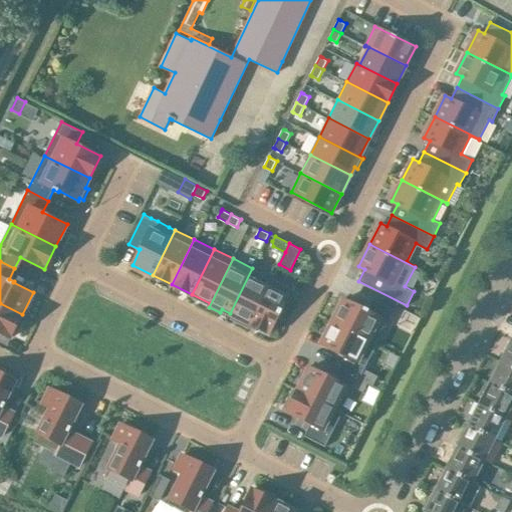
[(252,268),(230,313),(239,317),(237,320),(248,326),(272,278),(252,268)]
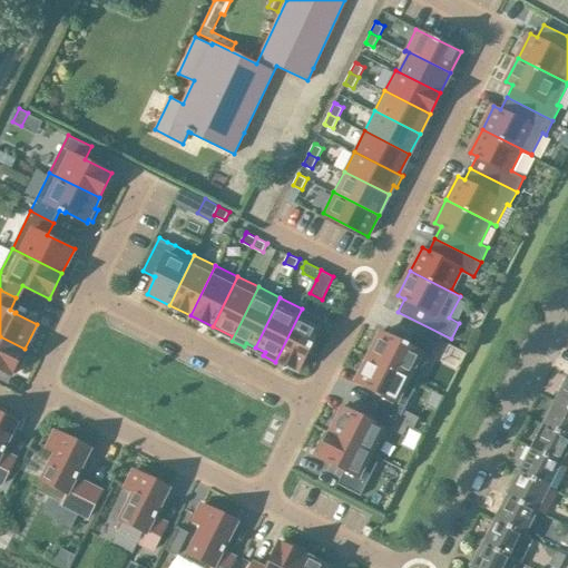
[(302,309),(275,362),(276,362),(277,359),(300,370),(310,349),(311,349),(314,343),(313,343),(324,320),(302,309)]
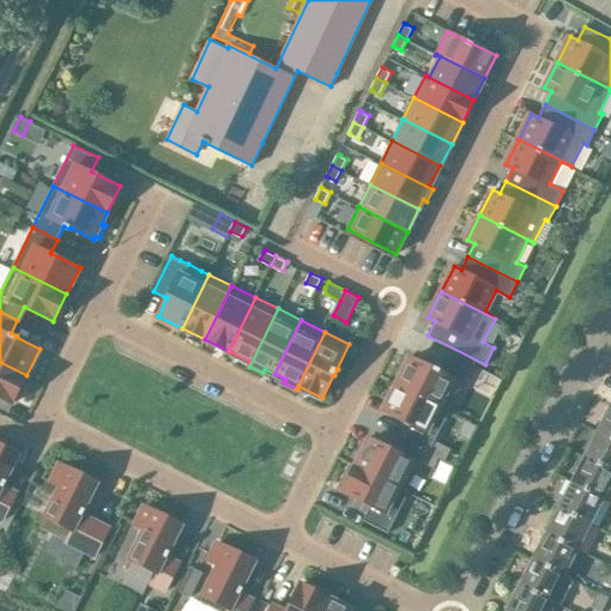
[(403,371),(397,382),(451,410),(471,369),(447,357),(440,369),(435,367),(434,368),(411,356),(410,360),(405,357),(399,369),(403,371)]
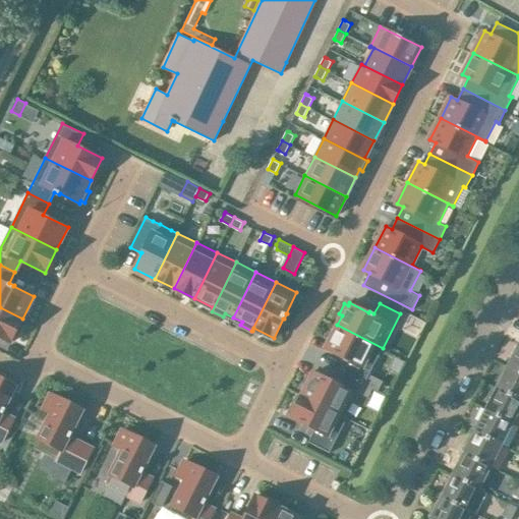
[(0,307),(0,336),(11,342),(22,319),(0,307)]
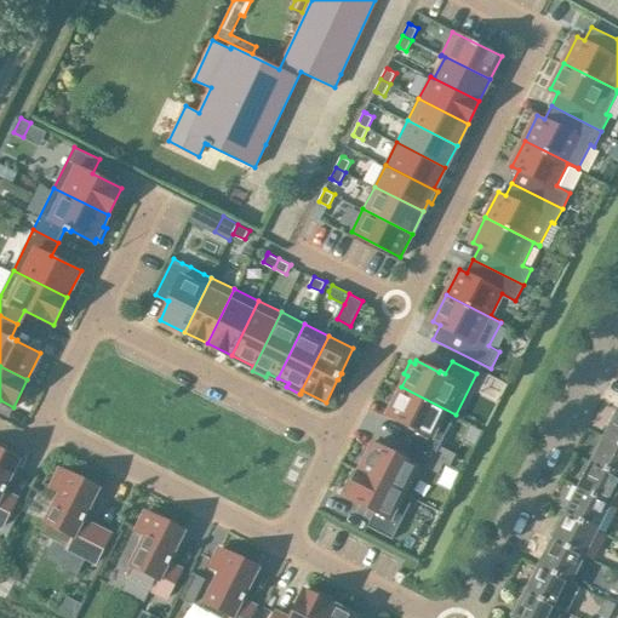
[(401,387),(388,415),(417,429),(410,442),(435,456),(456,415),(401,387)]
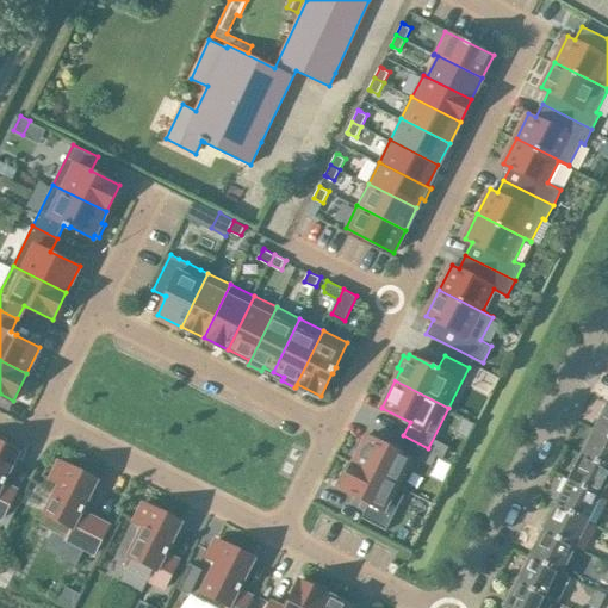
[(595,427),(607,433),(607,404),(595,427)]
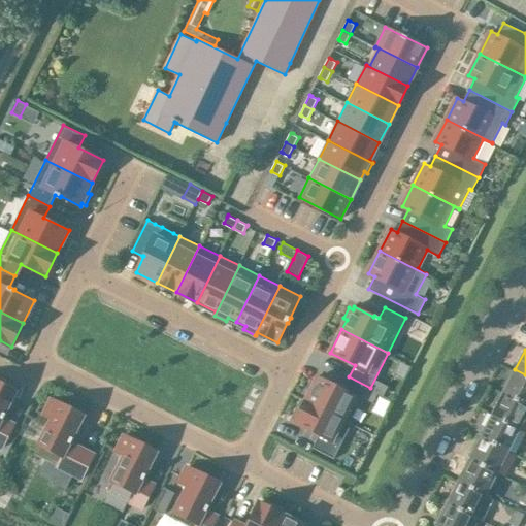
[(525,374),(515,369),(504,391),(525,402),(525,374)]
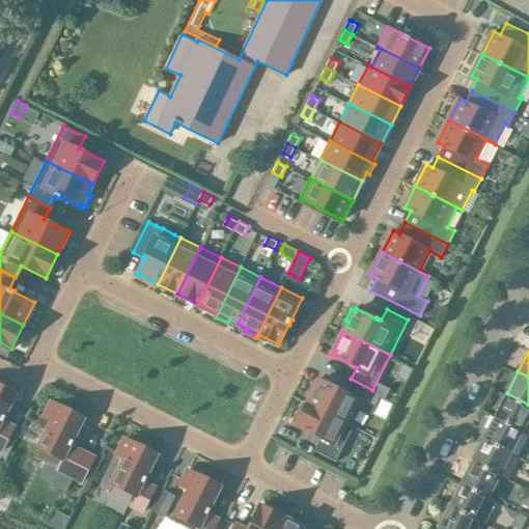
[(313,392),(308,401),(355,425),(355,424),(351,422),(361,401),(365,404),(372,390),(351,379),(344,391),(319,379),(318,381),(315,380),(310,390),(313,392)]
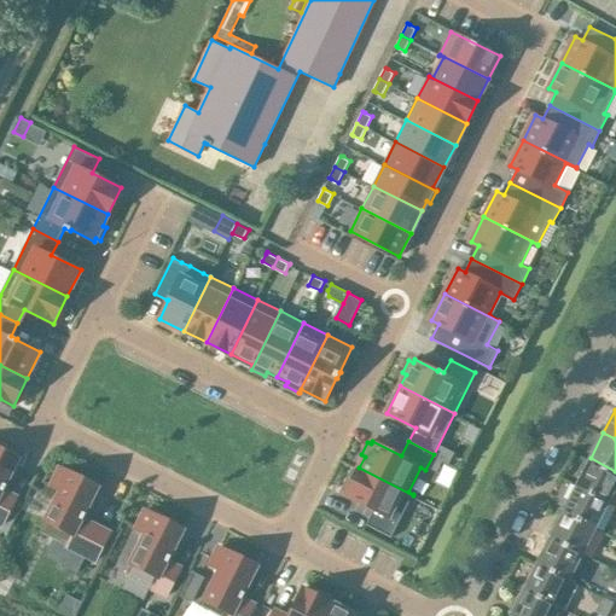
[(0,521),(4,523),(17,497),(5,490),(7,484),(6,484),(19,457),(0,446),(0,521)]
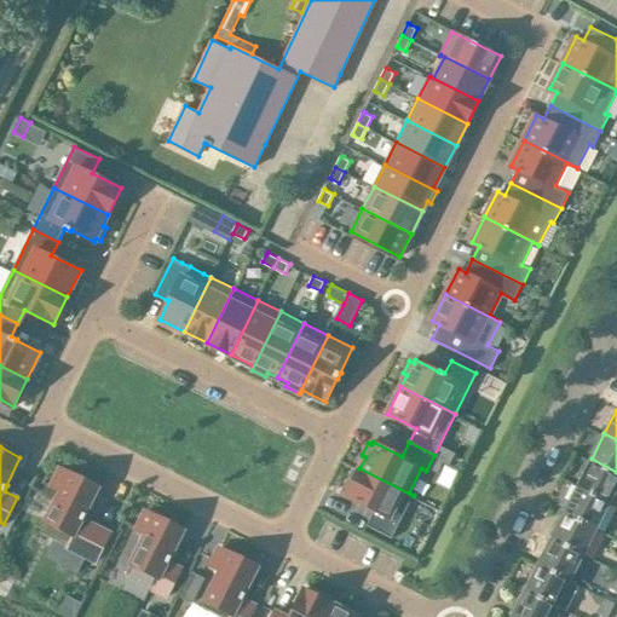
[(616,472),(592,459),(578,485),(611,502),(616,505),(616,472)]
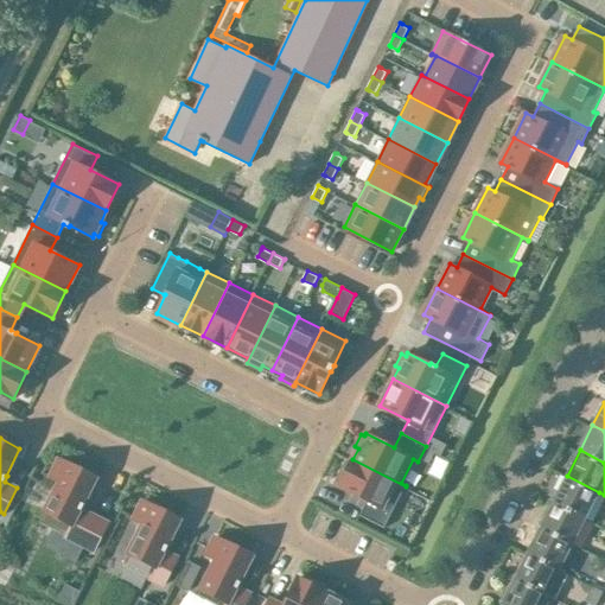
[(61,481),(40,521),(96,549),(109,522),(82,509),(86,504),(84,503),(97,476),(59,458),(51,476),(61,481)]
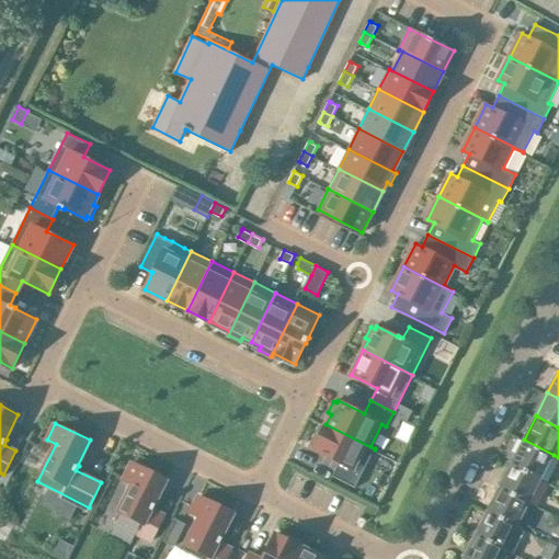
[(326,424),(314,448),(340,463),(333,475),(356,487),(375,449),(326,424)]
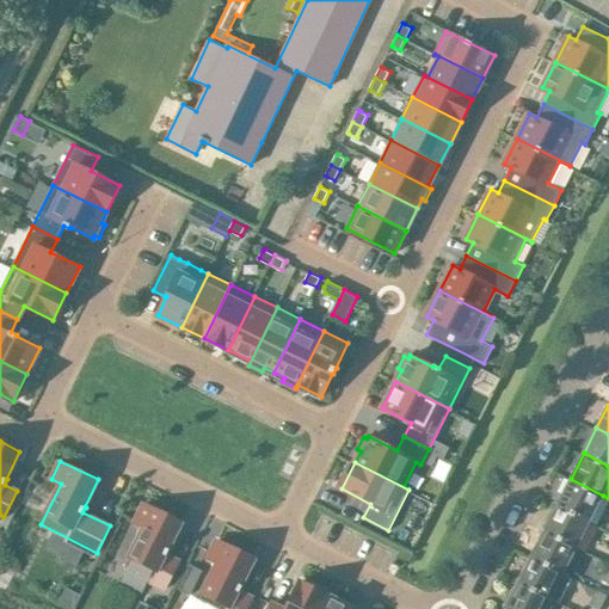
[(571,479),(557,505),(590,522),(603,496),(571,479)]
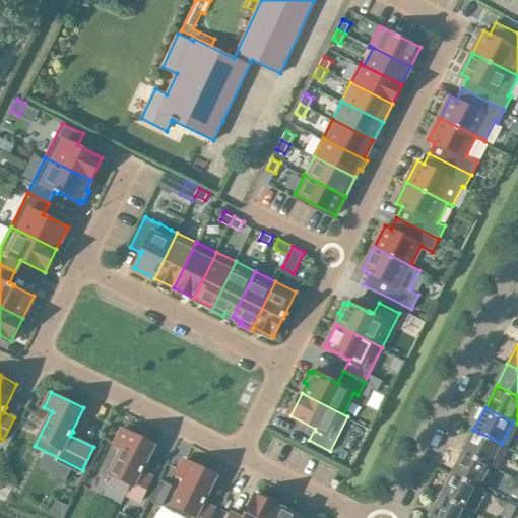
[(123,447),(106,481),(141,500),(152,477),(142,471),(144,467),(143,466),(154,444),(123,428),(115,443),(123,447)]
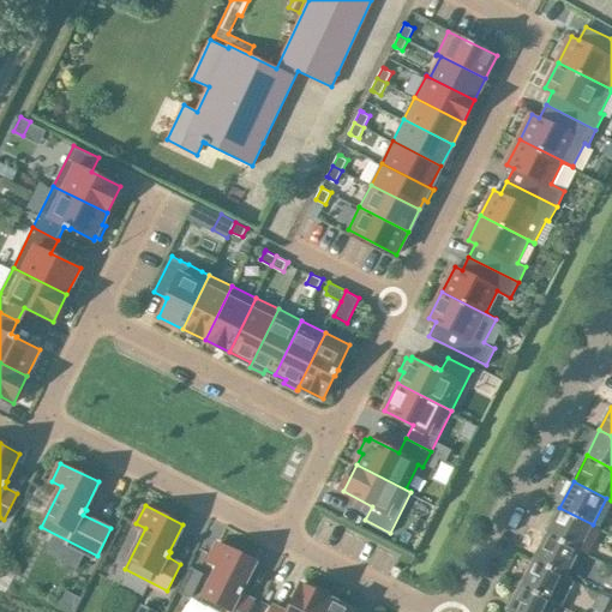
[(559,508),(547,532),(580,550),(593,525),(559,508)]
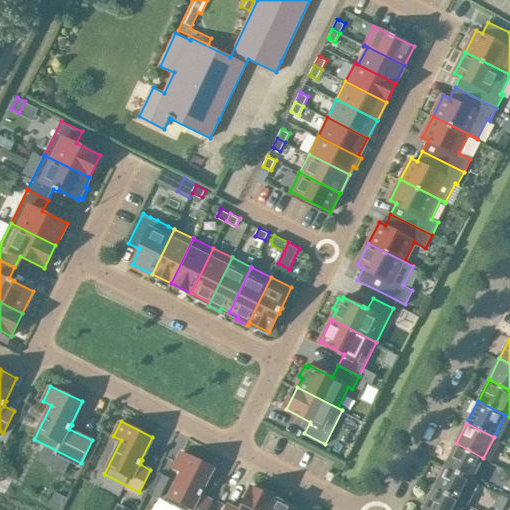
[(456,443),(445,465),(472,479),(483,458),(456,443)]
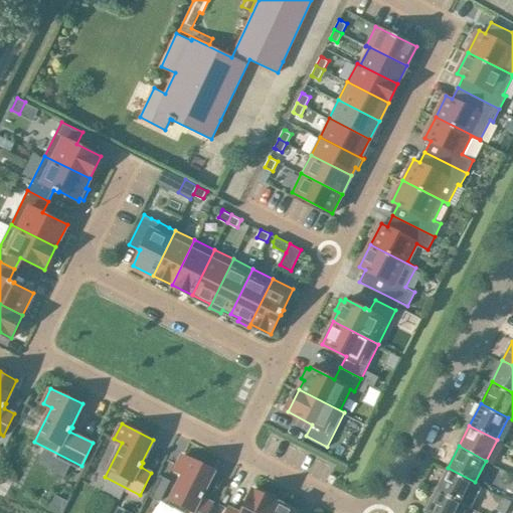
[(183,474),(168,504),(187,512),(207,512),(212,503),(202,498),(204,493),(203,493),(214,470),(183,454),(175,470),(183,474)]
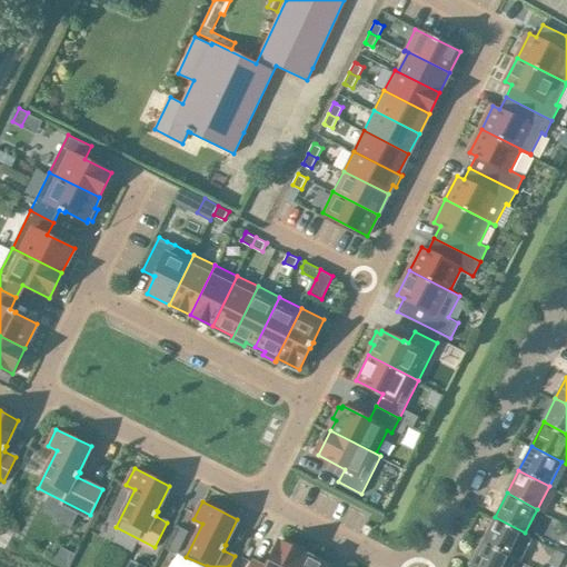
[(495,517),(483,540),(513,557),(513,556),(520,560),(533,537),(525,533),(495,517)]
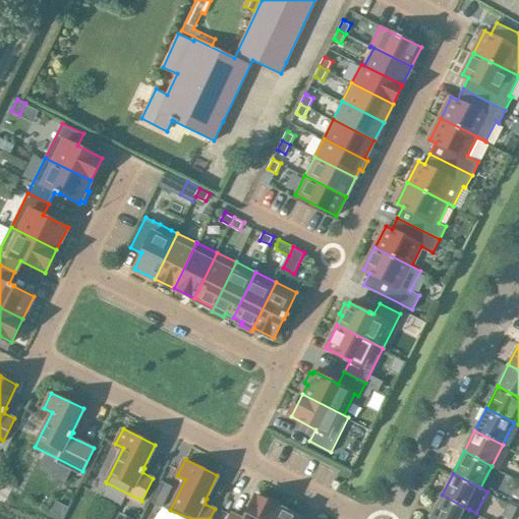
[(243,518),(232,513),(228,518),(272,518),(279,506),(255,495),(243,518)]
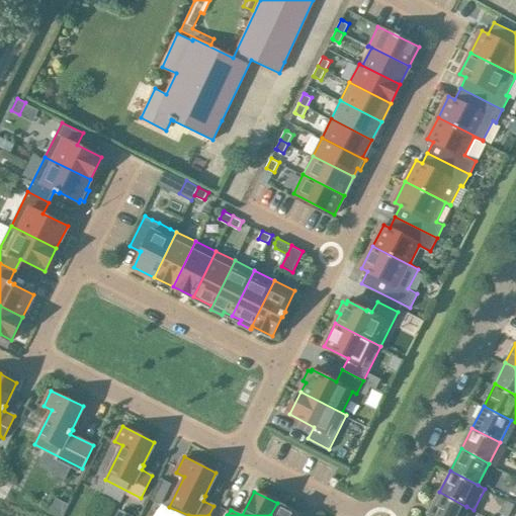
[(461,515),(466,507),(439,492),(427,515),(428,515),(461,515)]
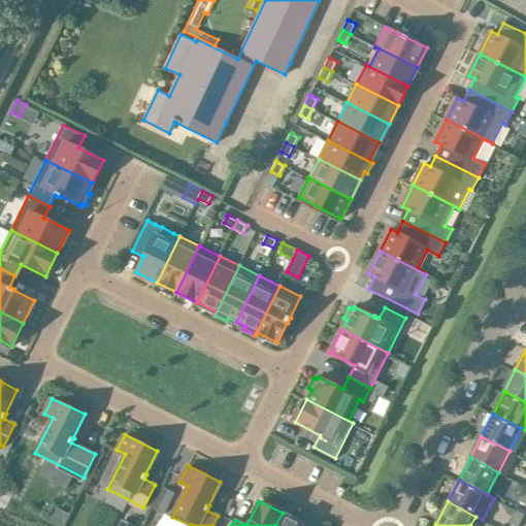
[(58,507),(51,521),(60,525),(64,525),(70,514),(58,507)]
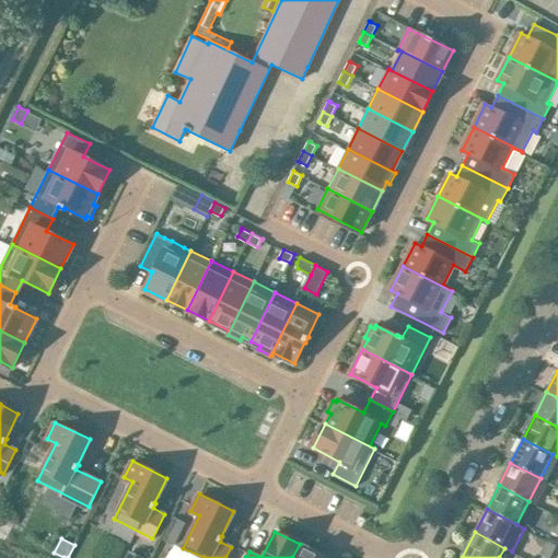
[(547,539),(539,554),(547,557),(549,557),(557,544),(547,539)]
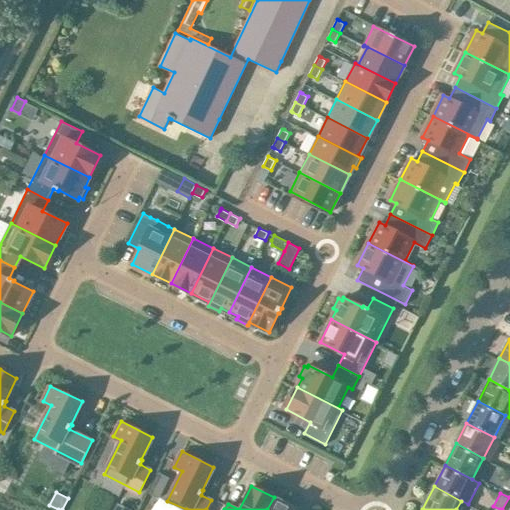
[(274,497),(267,509),(295,509),(296,508),(274,497)]
